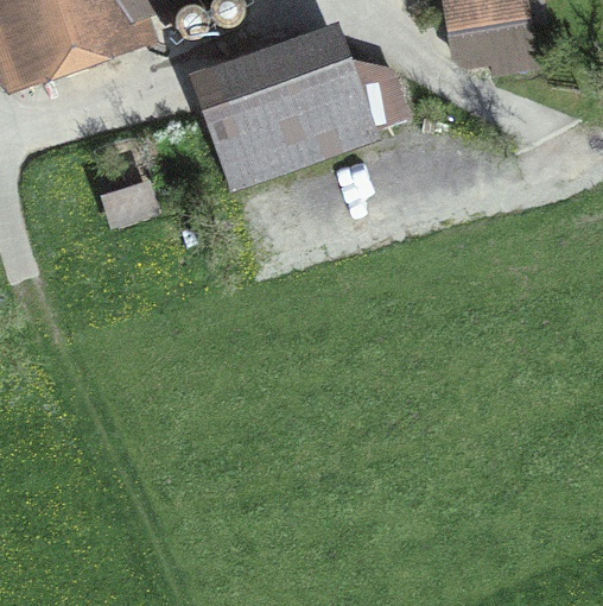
[(0,36),(18,87),(143,43),(134,19),(186,0),(0,0),(0,36)]
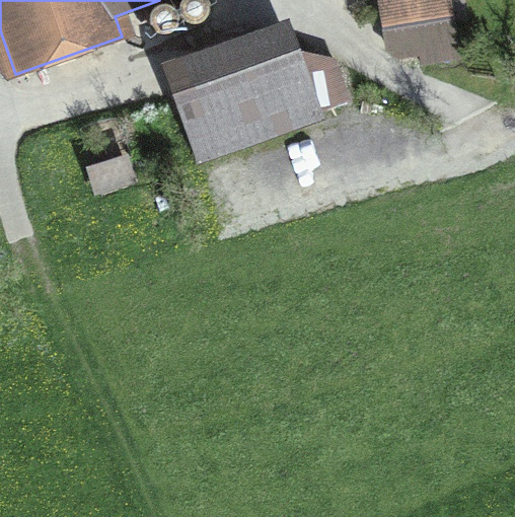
[(446,9),(443,9),(441,0),(378,0),(388,56),(415,51),(417,66),(454,60),(446,9)]
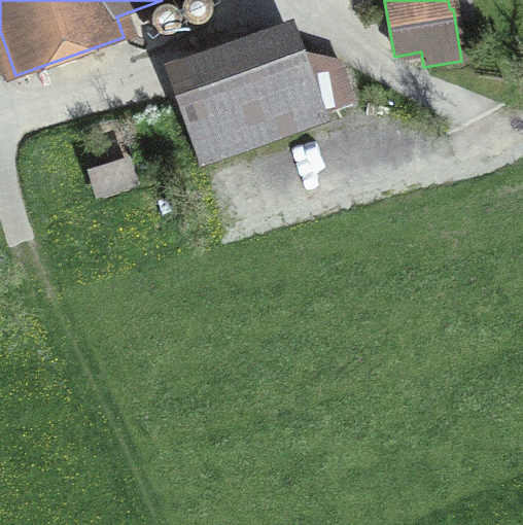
[(144,27),(154,35),(168,33),(174,22),(169,9),(155,5),(145,13),(144,27)]
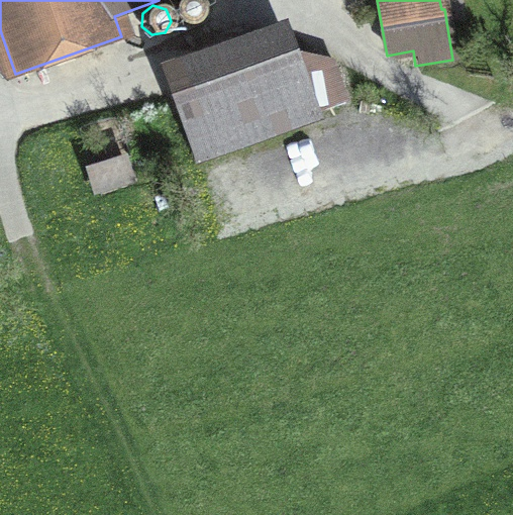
[(172,94),(194,157),(343,104),(329,64),(290,53),(172,94)]
